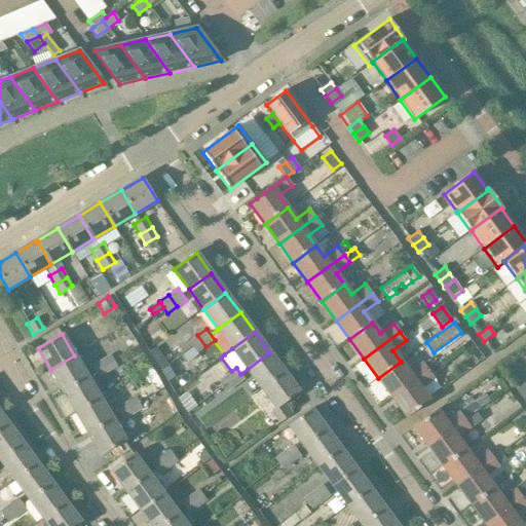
[(205,346),(197,335),(189,341),(192,346),(197,352),(205,346)]
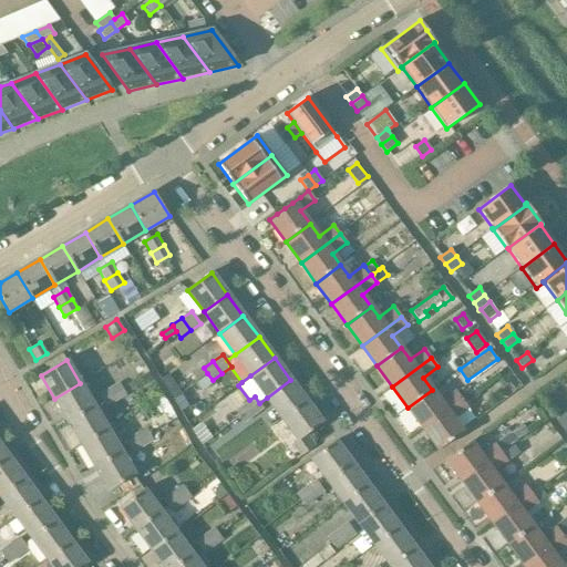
[(203,367),(192,374),(197,381),(207,373),(204,368),(203,367)]
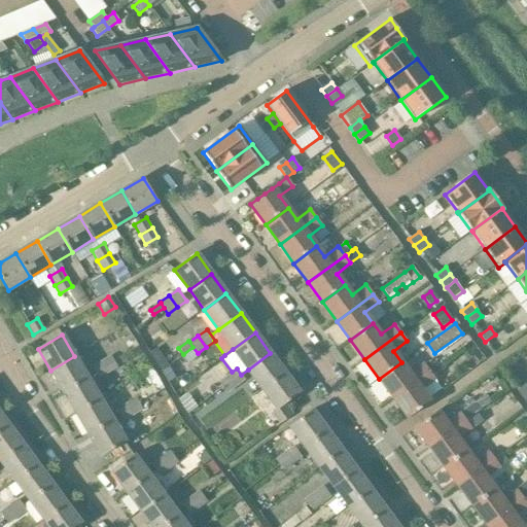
[(262,389),(284,373),(270,353),(248,370),(262,389)]
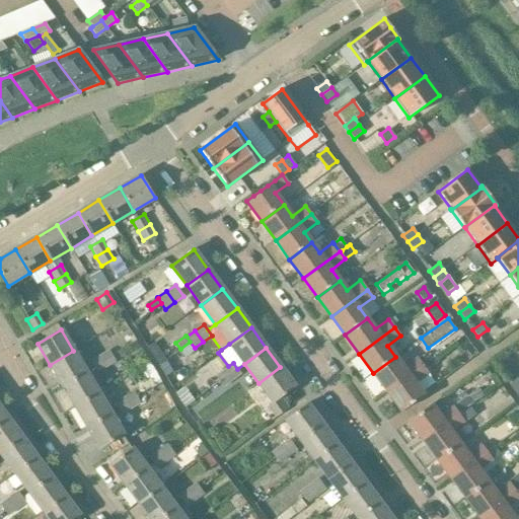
[(108,350),(99,355),(106,367),(116,361),(108,350)]
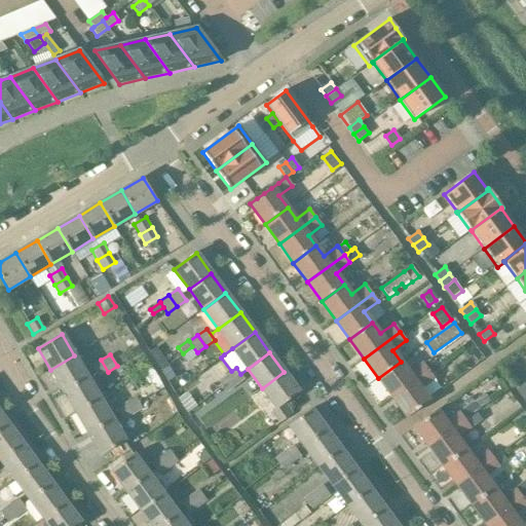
[(64,390),(86,377),(74,355),(50,370),(64,390)]
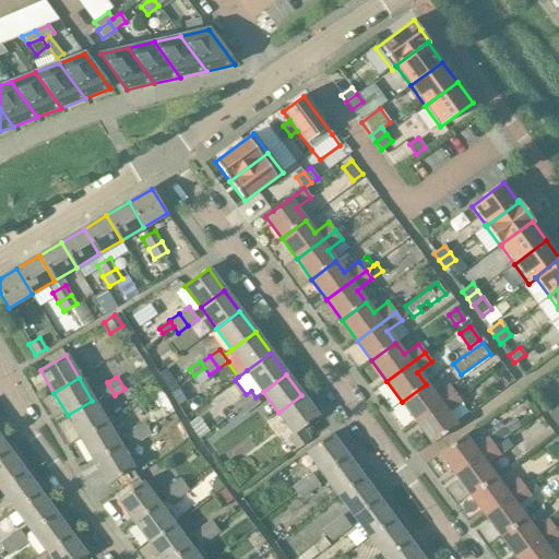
[(460,380),(450,388),(454,394),(464,387),(460,380)]
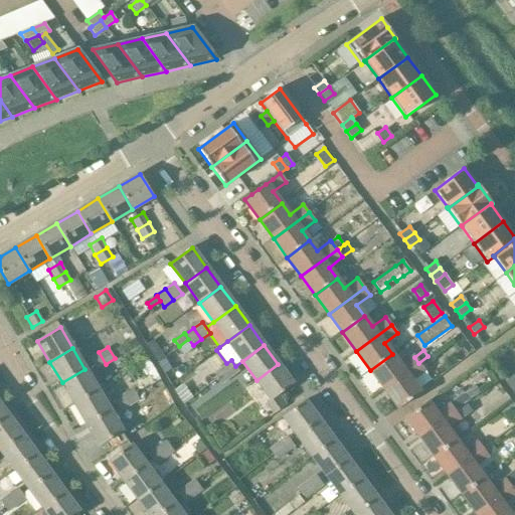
[(106,364),(99,352),(89,358),(96,370),(106,364)]
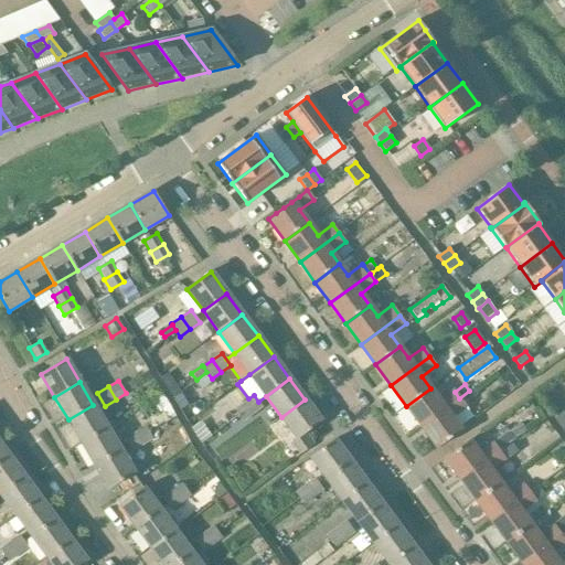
[(422,427),(459,398),(455,392),(452,388),(438,400),(430,388),(406,406),(422,427)]
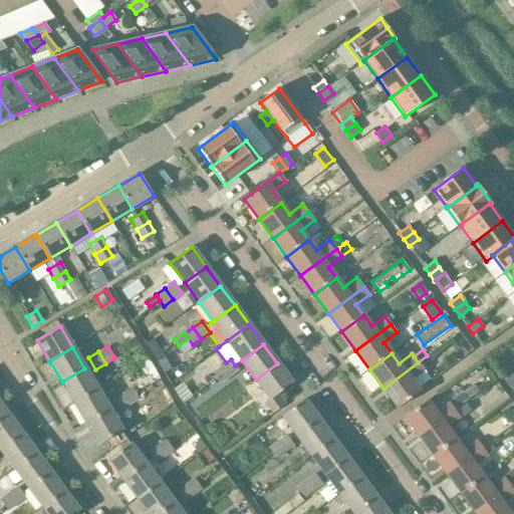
[(427,355),(418,362),(424,370),(433,363),(427,355)]
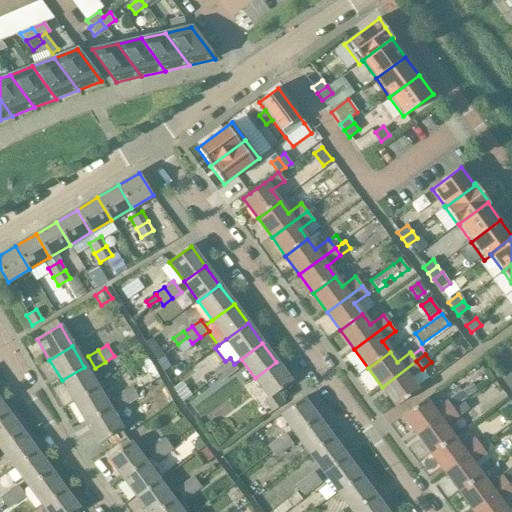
[(165,357),(159,360),(165,371),(171,367),(165,357)]
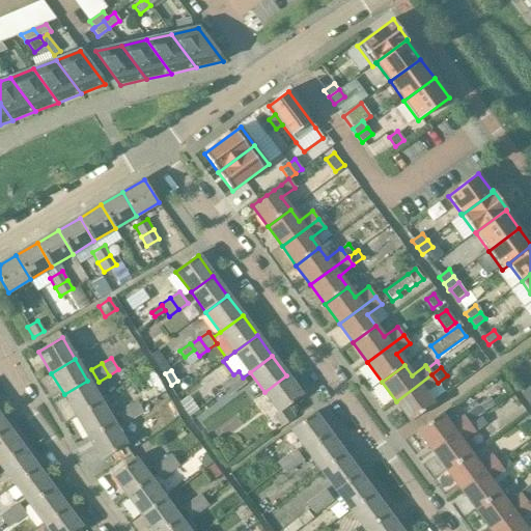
[(233,374),(229,379),(238,389),(247,383),(243,378),(239,371),(233,374)]
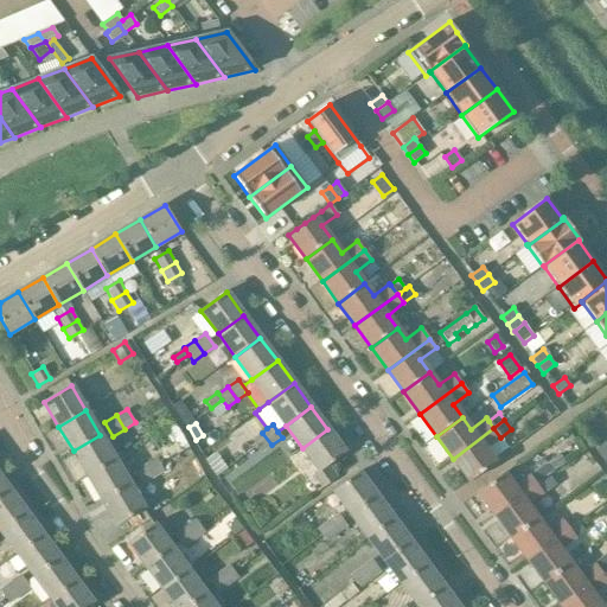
[(500,438),(493,428),(453,459),(470,481),(496,462),(485,448),(500,438)]
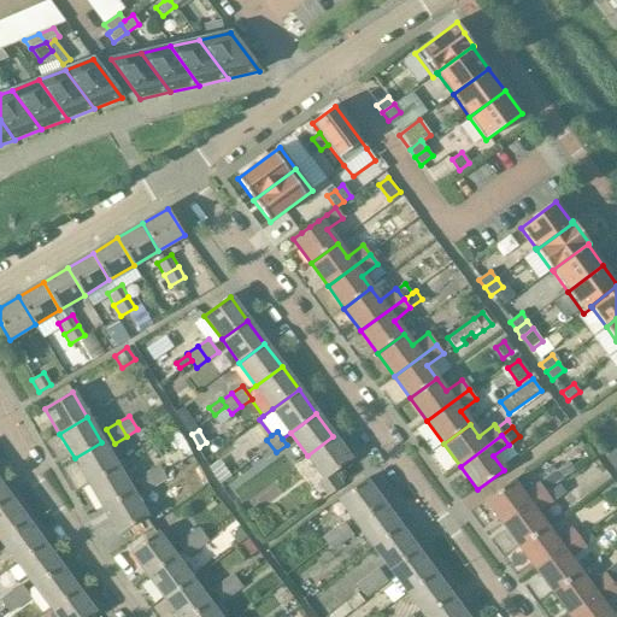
[(333,436),(307,456),(324,479),(319,482),(329,495),(342,486),(333,472),(351,460),(333,436)]
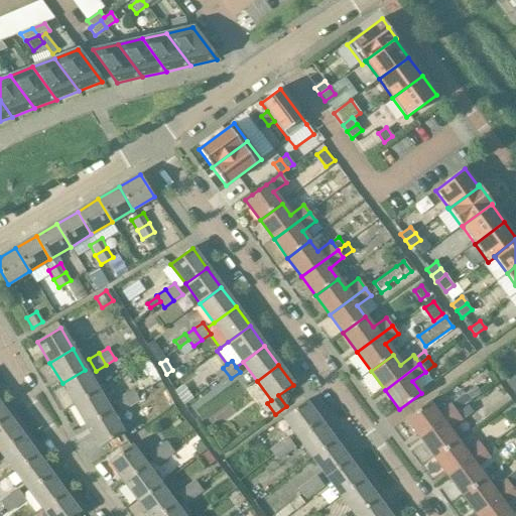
[(231,378),(223,368),(214,374),(222,385),(231,378)]
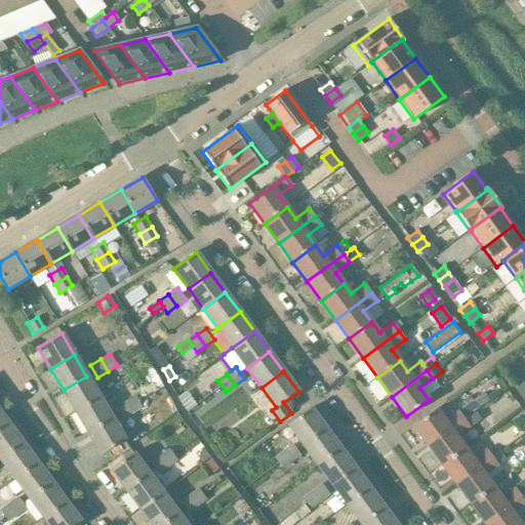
[(76,411),(99,397),(86,376),(64,390),(76,411)]
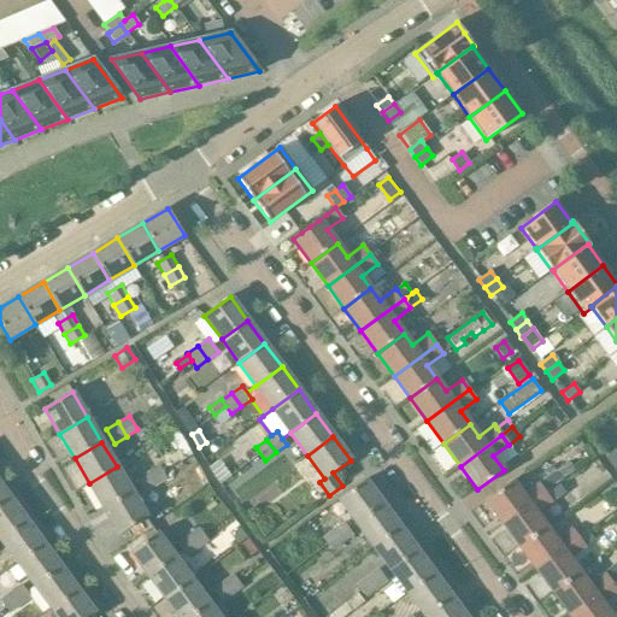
[(616,459),(616,448),(605,457),(610,465),(616,459)]
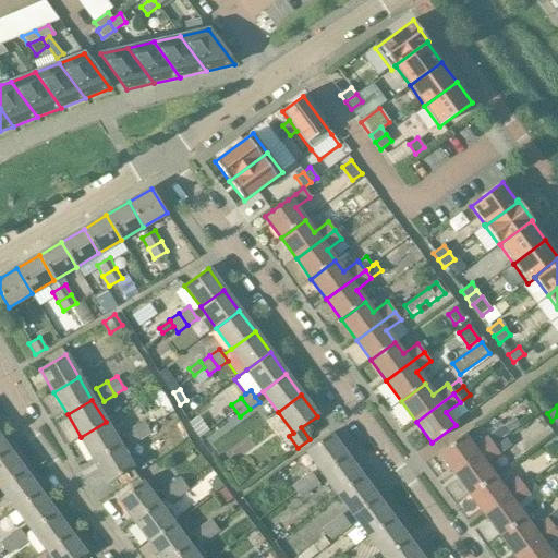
[(513,419),(504,426),(508,433),(518,425),(513,419)]
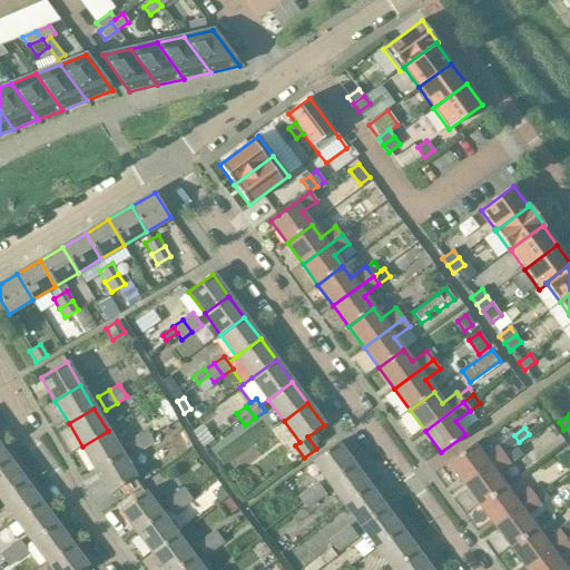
[(146,430),(136,436),(144,449),(154,442),(146,430)]
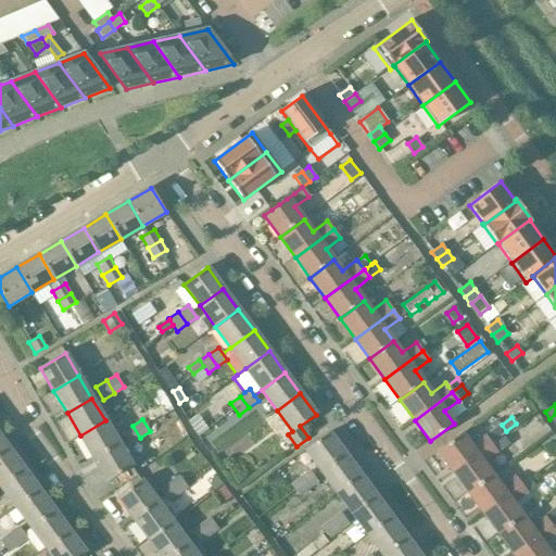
[(93,457),(118,443),(105,420),(80,436),(93,457)]
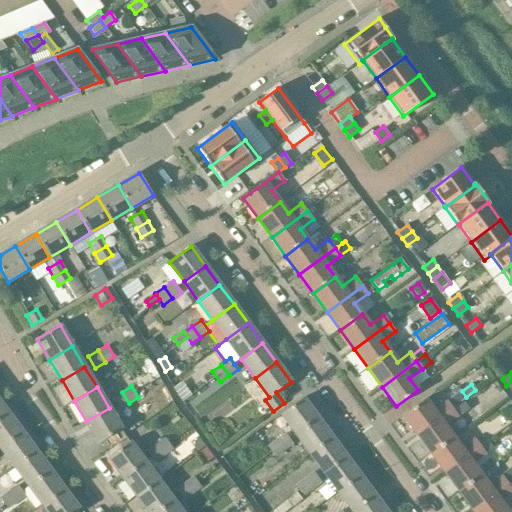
[(461,390),(446,401),(452,409),(467,398),(466,397),(462,391),(461,390)]
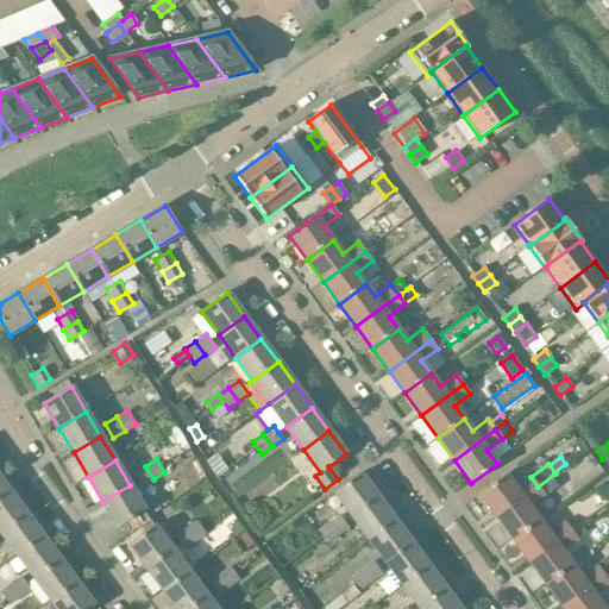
[(154,479),(145,466),(135,472),(143,487),(154,479)]
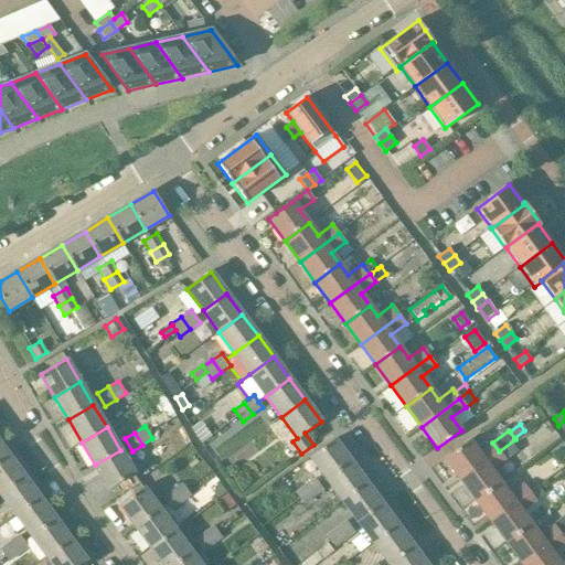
[(334,439),(310,457),(319,469),(311,475),(313,478),(318,484),(327,479),(350,461),(334,439)]
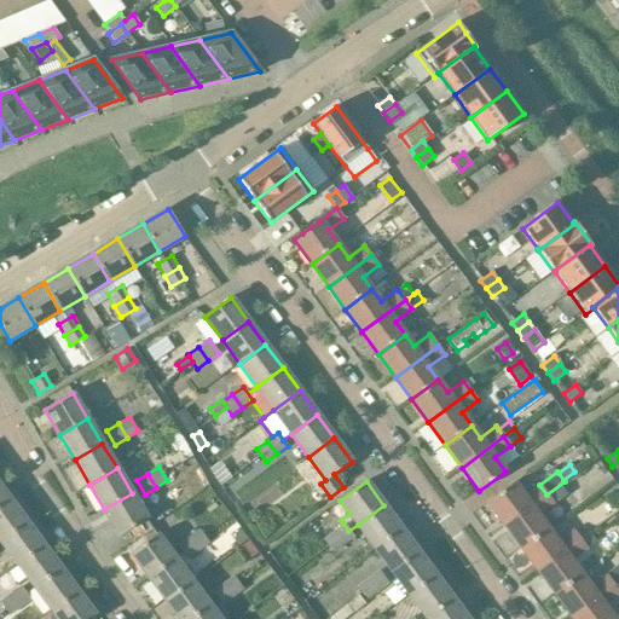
[(565,481),(547,495),(555,504),(556,507),(574,493),(565,481)]
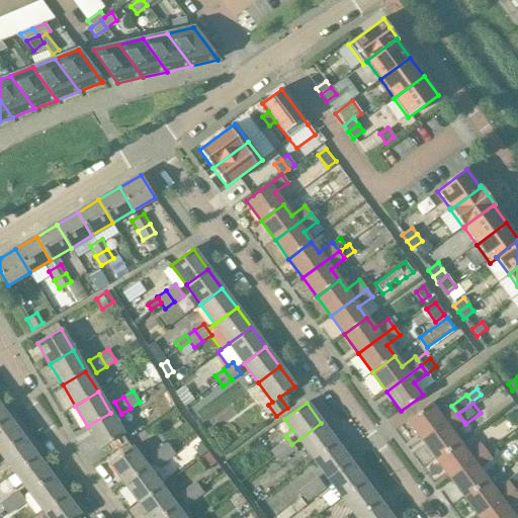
[(408,420),(422,440),(457,414),(451,406),(438,415),(430,404),(408,420)]
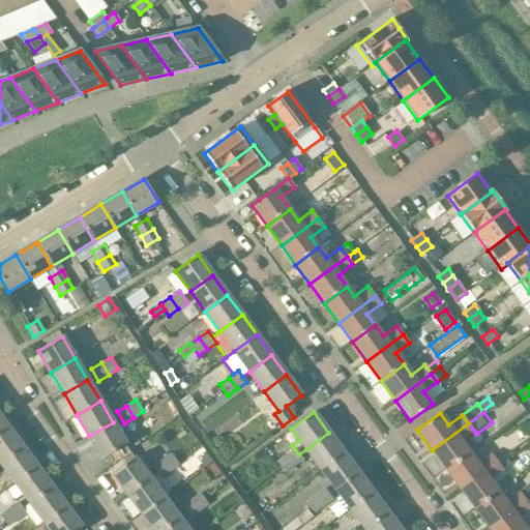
[(113,422),(89,436),(102,459),(125,444),(113,422)]
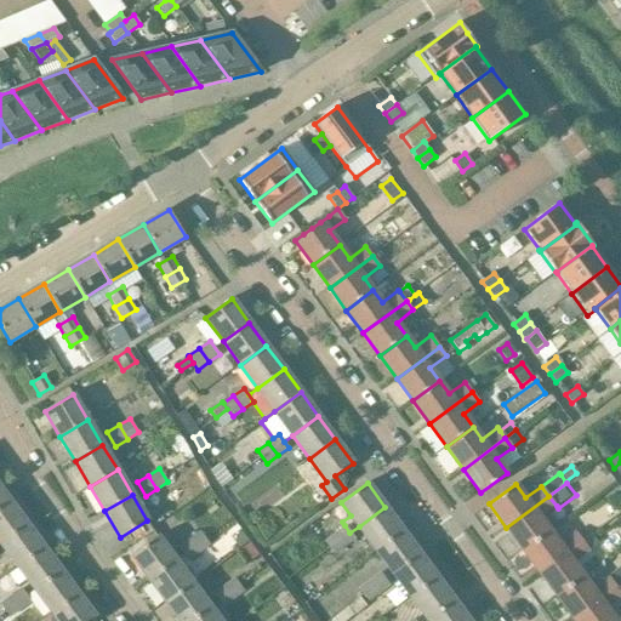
[(548,496),(506,528),(523,551),(550,530),(540,518),(557,506),(548,496)]
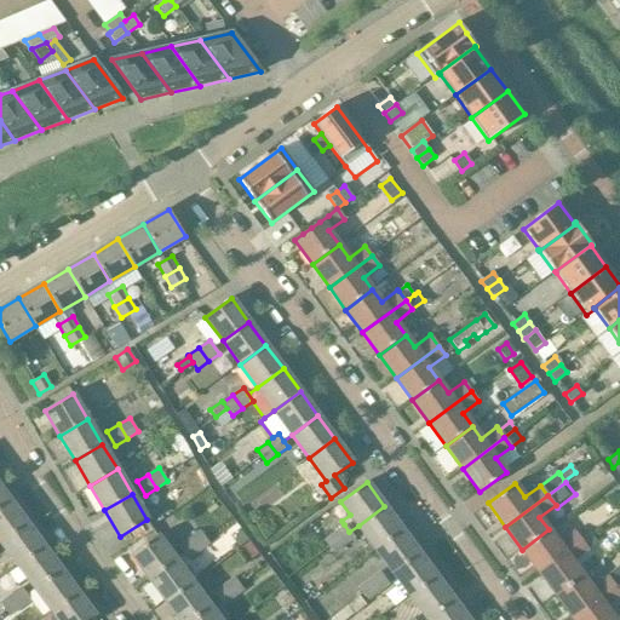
[(0,541),(27,522),(9,499),(0,505),(0,541)]
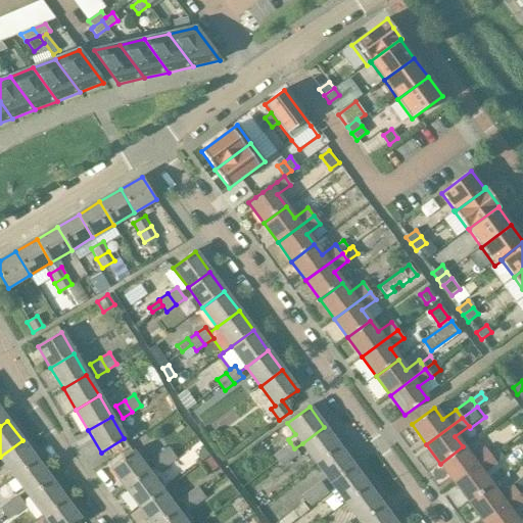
[(317,463),(338,446),(324,427),(302,443),(317,463)]
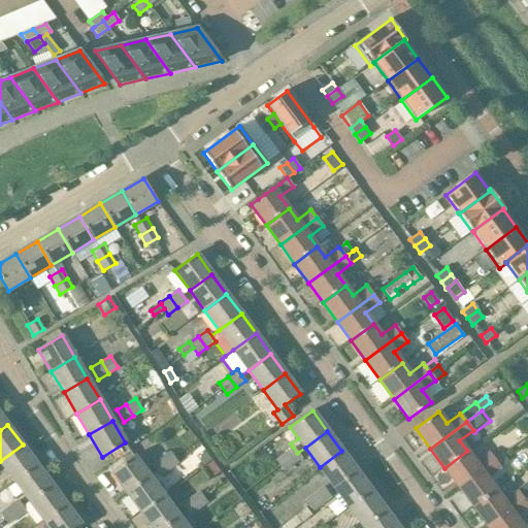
[(14,482),(37,465),(23,444),(0,461),(14,482)]
